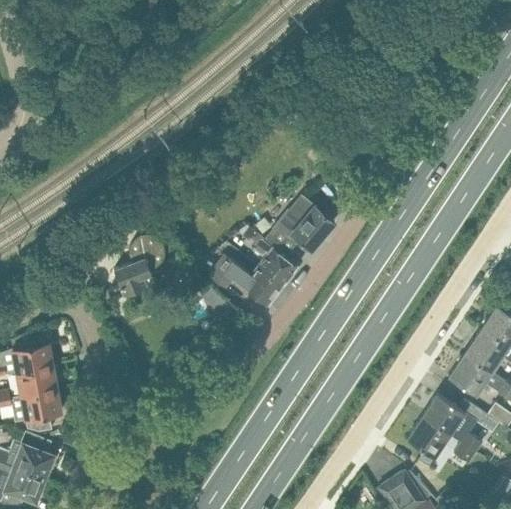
[(335,222),(319,209),(302,194),(265,239),(287,255),(299,241),(311,250),(335,222)]
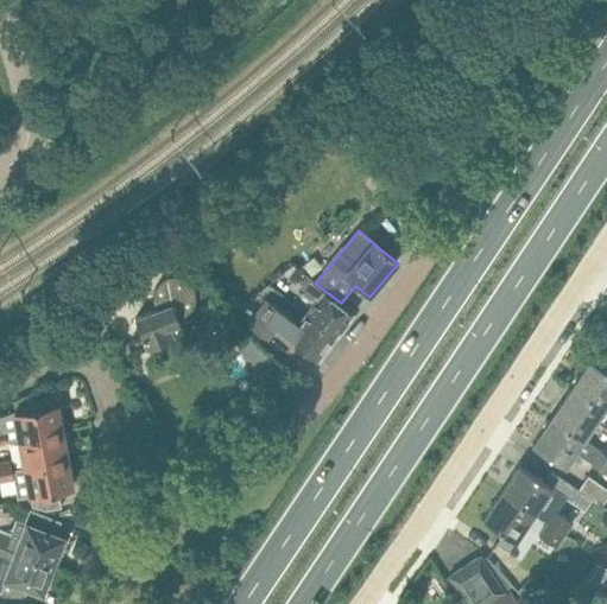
[(354,316),(313,285),(315,284),(295,267),(284,275),(289,280),(304,292),(302,297),(314,306),(307,316),(336,338),(354,316)]
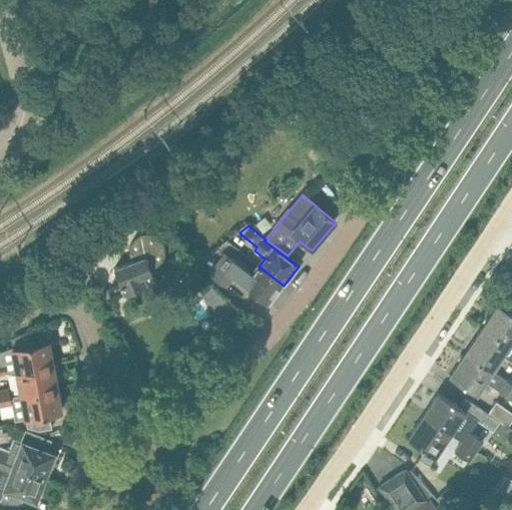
[(152,268),(153,271),(156,269),(158,268),(160,266),(162,263),(164,261),(164,258),(165,255),(165,251),(164,248),(163,245),(161,242),(159,240),(157,238),(154,236),(152,235),(149,235),(146,235),(143,235),(140,236),(137,238),(135,240),(133,242),(131,244),(130,247),(129,250),(129,253),(129,257),(130,260),(132,260),(133,264),(114,271),(124,297),(146,288),(142,279),(151,275),(149,270),(152,268)]
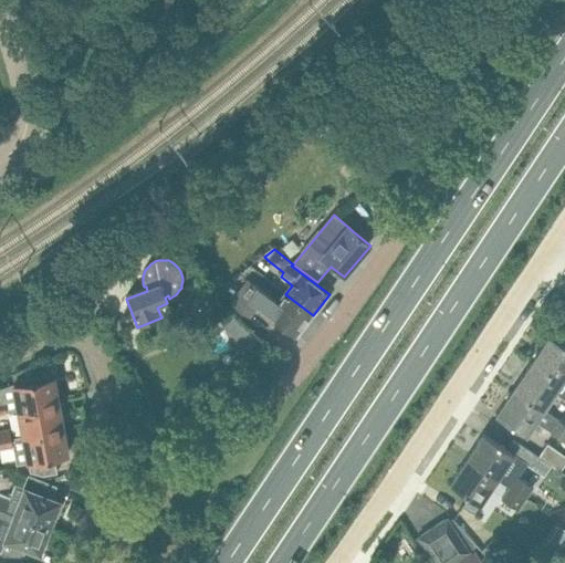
[(242,290),(233,283),(222,298),(250,319),(258,308),(296,337),(313,315),(285,294),(278,304),(249,281),(242,290)]
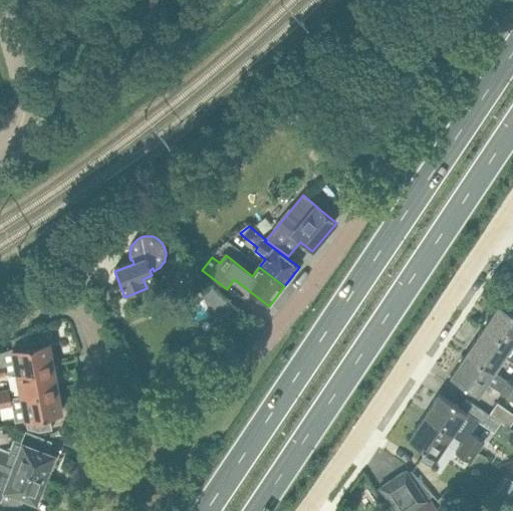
[(174,286),(175,288),(176,289),(178,290),(179,290),(182,291),(183,291),(185,290),(187,290),(188,289),(190,288),(191,286),(192,285),(193,282),(193,280),(193,278),(192,276),(190,274),(188,272),(186,271),(184,270),(182,270),(179,271),(177,271),(176,273),(174,274),(173,276),(173,277),(172,279),(172,280),(172,282),(173,285),(174,286)]
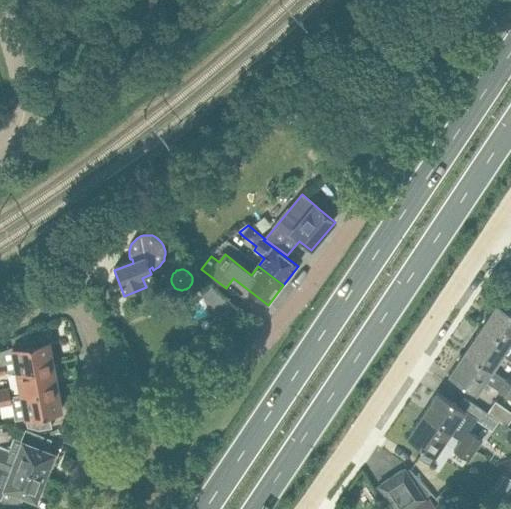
[(510,314),(497,305),(482,328),(510,347),(510,314)]
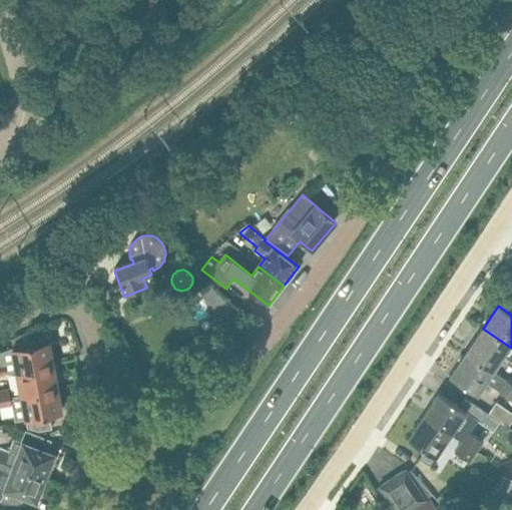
[(503,358),(511,362),(511,348),(483,329),(466,354),(493,373),(503,358)]
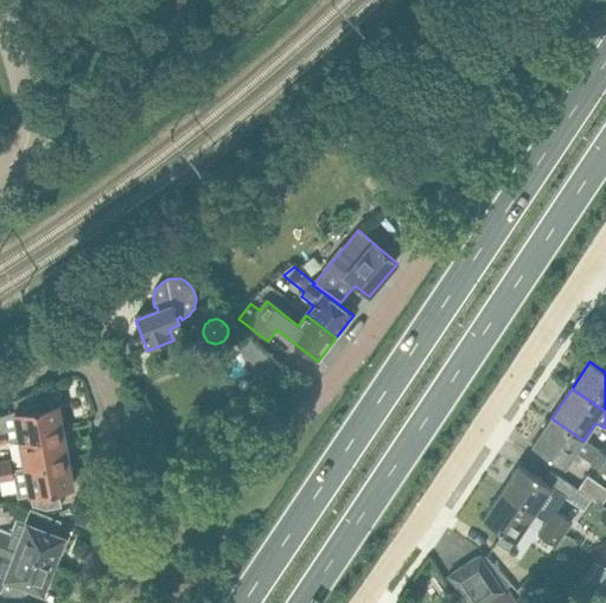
[(7,443),(62,434),(57,405),(16,414),(0,418),(0,432),(5,431),(7,443)]
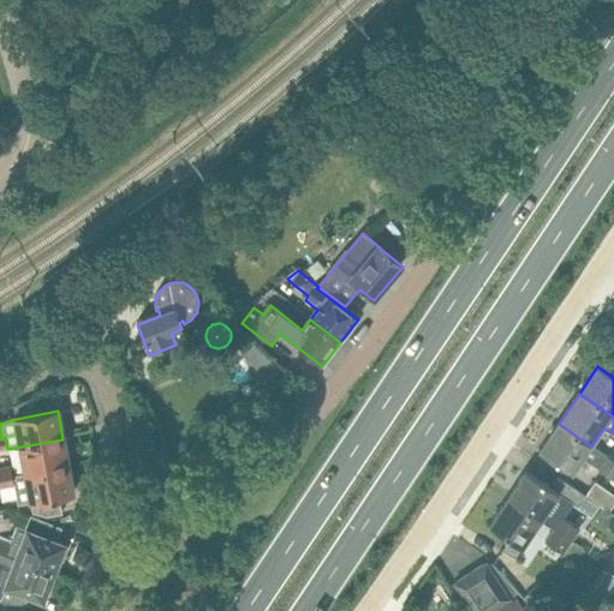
[(559,424),(540,453),(572,475),(583,460),(598,471),(613,481),(613,461),(591,447),(559,424)]
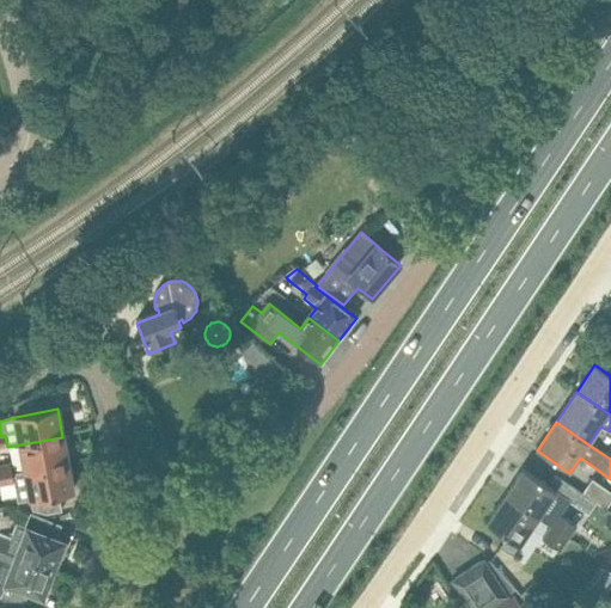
[(25,473),(68,466),(62,437),(20,446),(25,472),(25,473)]
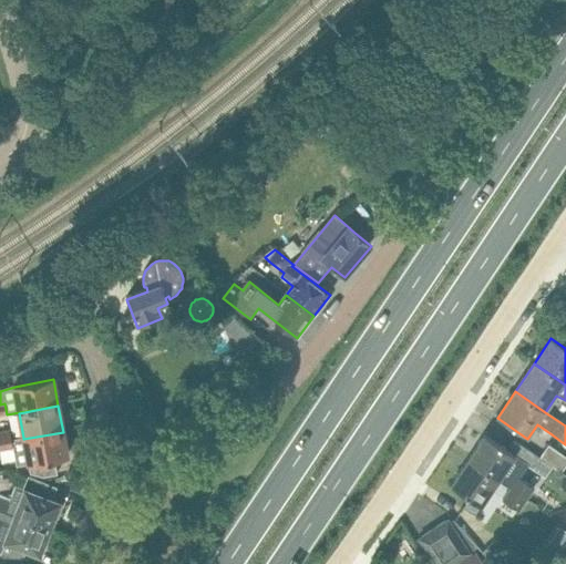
[(12,441),(0,443),(0,451),(0,452),(13,450),(18,474),(29,478),(29,475),(30,474),(44,478),(58,475),(54,460),(68,458),(63,432),(23,439),(23,438),(11,441),(12,441)]
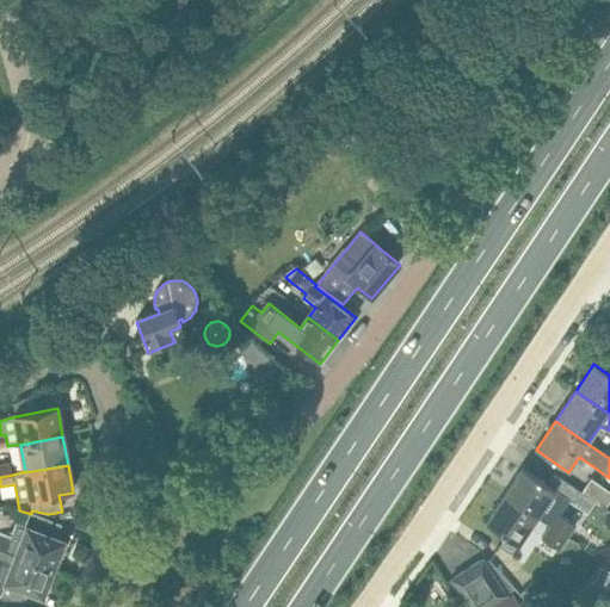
[(0,477),(13,475),(12,475),(11,465),(0,466),(0,477)]
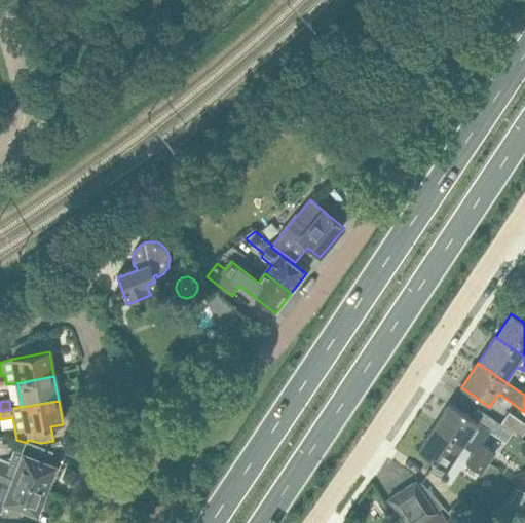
[(450,405),(434,428),(463,448),(475,455),(482,444),(490,432),(496,423),(477,410),(472,419),(466,416),(450,405)]
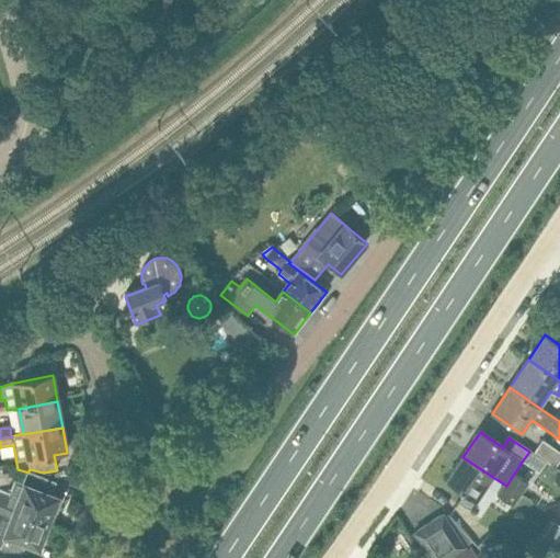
[(556,469),(559,464),(559,452),(543,441),(534,454),(556,469)]
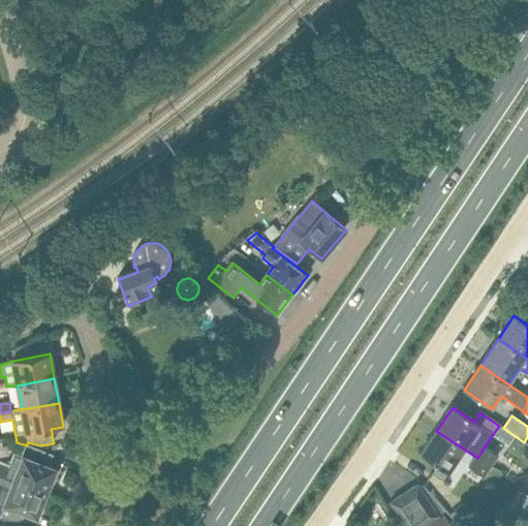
[(436,431),(421,454),(438,465),(433,473),(443,481),(448,472),(451,473),(466,451),(436,431)]
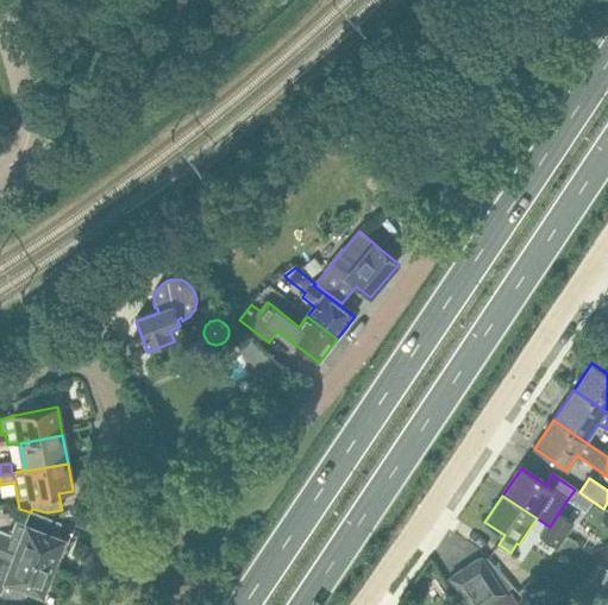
[(39,516),(30,512),(26,522),(19,520),(18,522),(17,522),(11,535),(0,530),(0,547),(54,568),(64,540),(35,529),(39,516)]
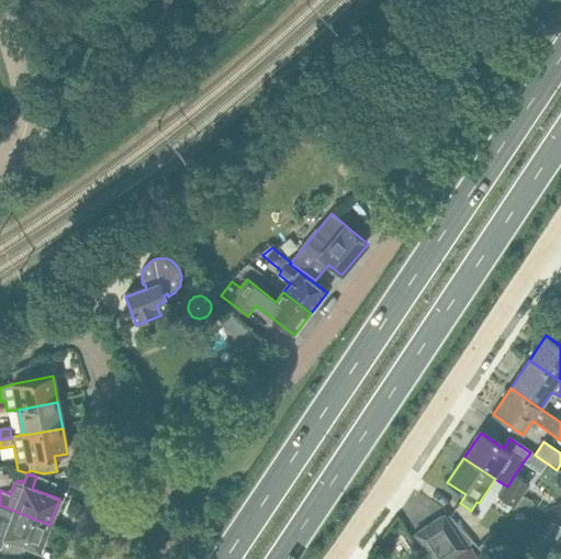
[(507,487),(524,498),(531,485),(515,474),(507,487)]
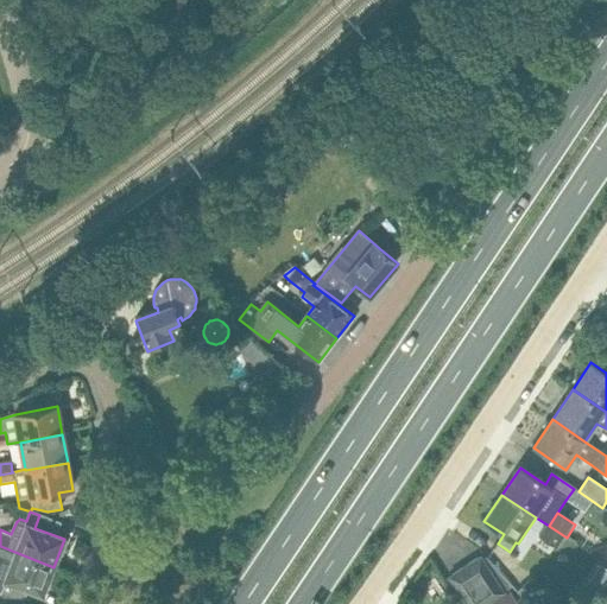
[(549,526),(541,538),(558,550),(567,538),(549,526)]
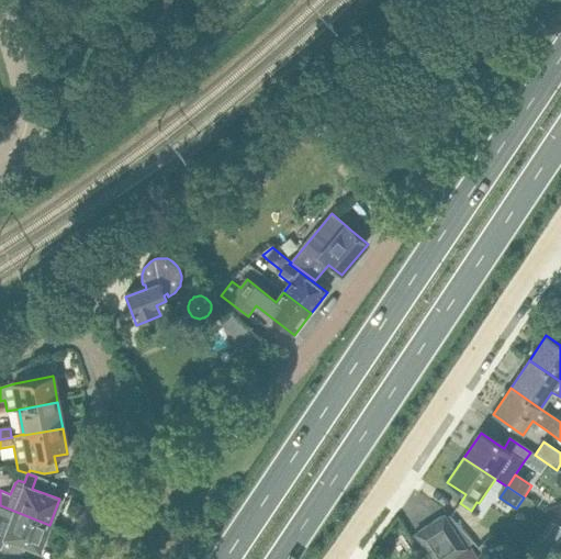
[(49,525),(0,505),(0,548),(21,557),(26,545),(40,550),(49,525)]
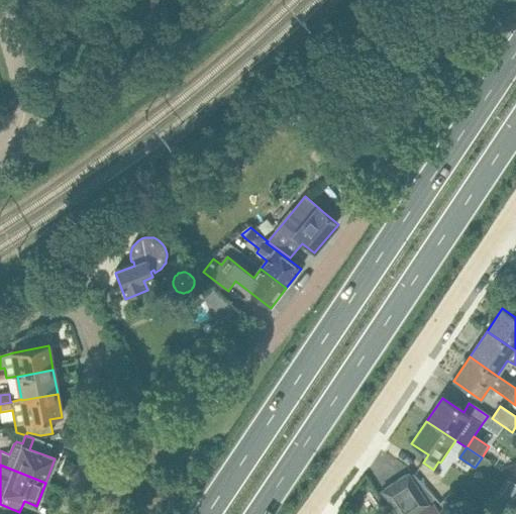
[(409,476),(382,493),(395,513),(416,513),(435,501),(413,476),(410,478),(409,476)]
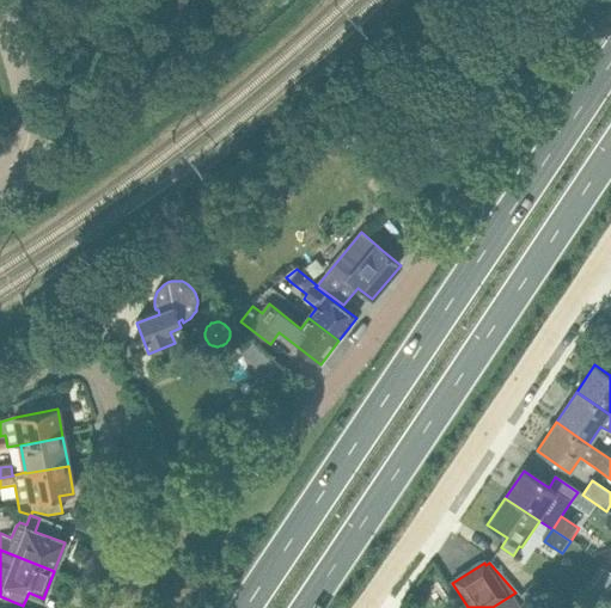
[(520,596),(530,607),(556,607),(535,584),(520,596)]
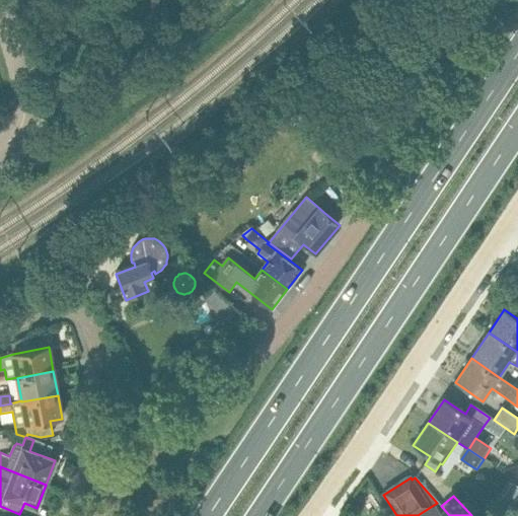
[(19,515),(19,514),(0,506),(0,515),(19,515)]
